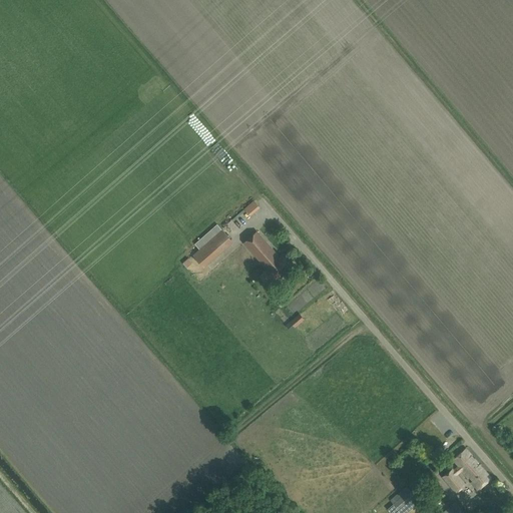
[(250,210),(261,203),(255,196),(245,204),(250,210)]
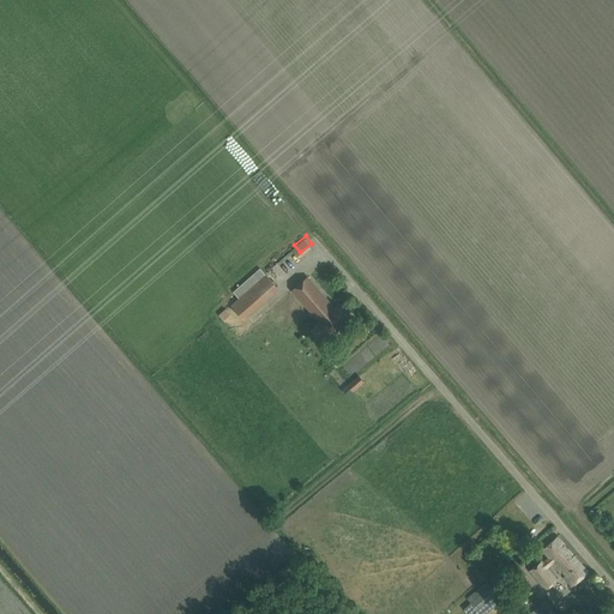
[(258,282),(270,294),(276,288),(265,276),(258,282)]
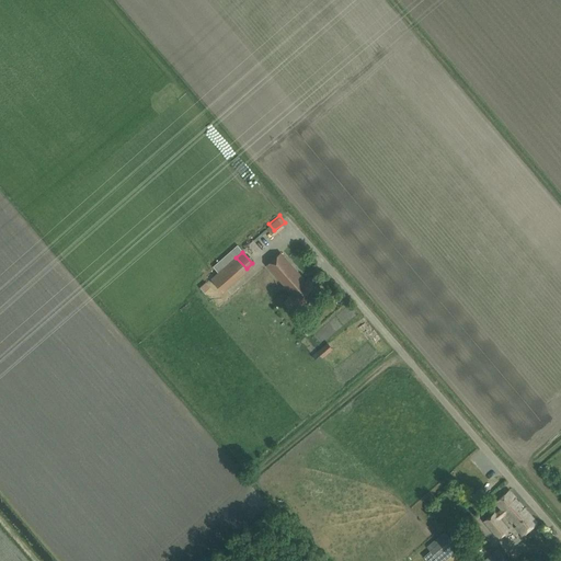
[(302,278),(281,253),(267,265),(289,289),(292,288),(294,290),(290,294),(301,307),(320,292),(308,278),(304,282),(301,279),(302,278)]
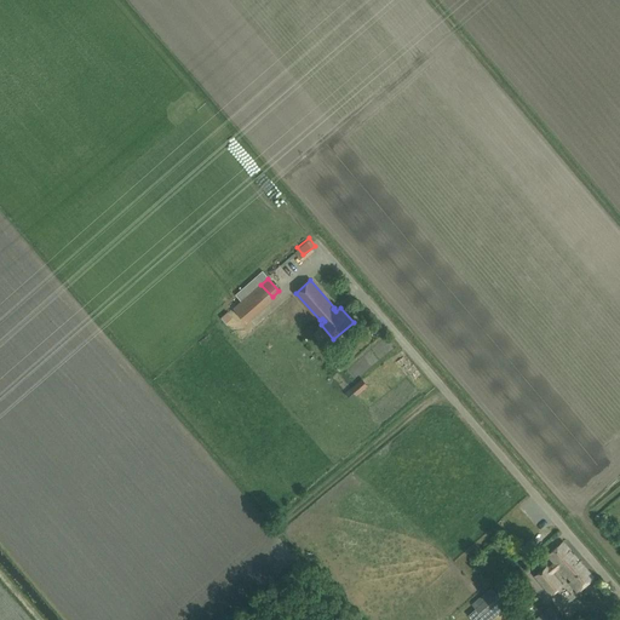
[(245,322),(265,304),(253,292),(234,310),(245,322)]
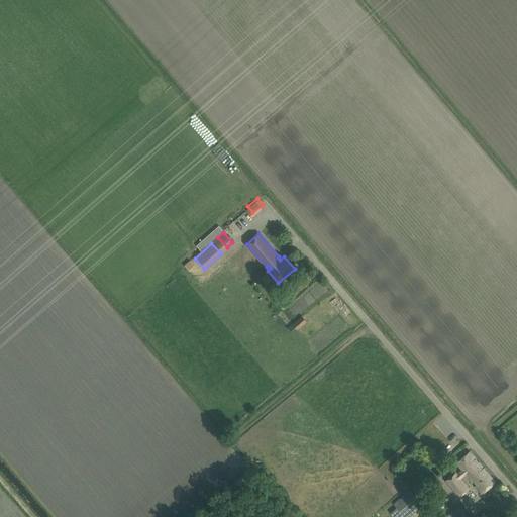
[(442,463),(450,456),(444,449),(436,456),(442,463)]
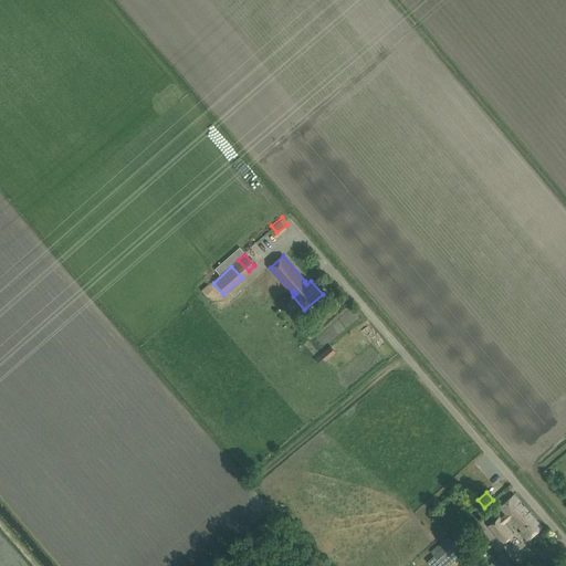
[(526,540),(542,527),(514,494),(499,506),(505,514),(500,519),(498,517),(488,526),(502,543),(513,534),(505,525),(511,521),(519,530),(520,528),(523,532),(522,534),(526,540)]
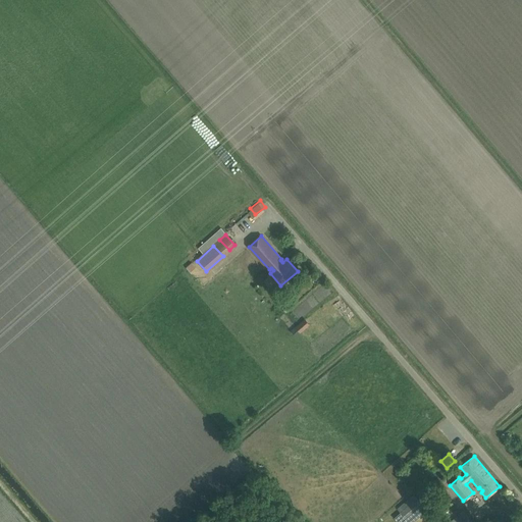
[(473,521),(464,510),(452,520),(453,521),(473,521)]
